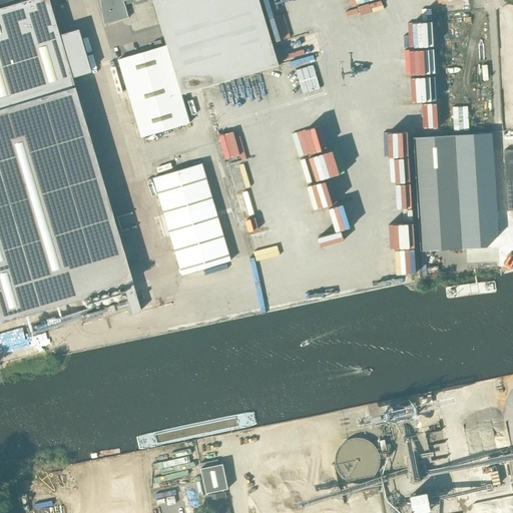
[(0,321),(122,285),(130,314),(140,311),(71,77),(90,71),(77,28),(58,34),(47,0),(21,0),(0,6),(0,321)]
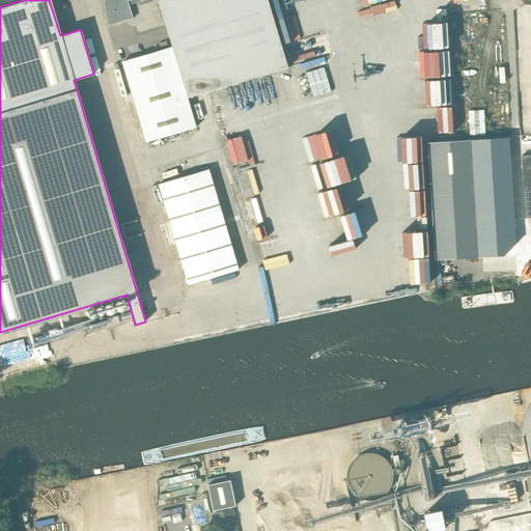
[(104,0),(109,25),(110,25),(134,18),(130,5),(137,2),(136,0),(104,0)]
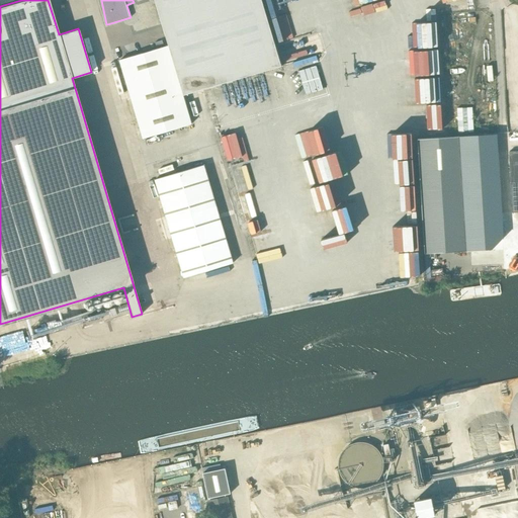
[(192,123),(183,95),(282,65),(262,0),(156,0),(170,45),(120,60),(144,139),(192,123)]
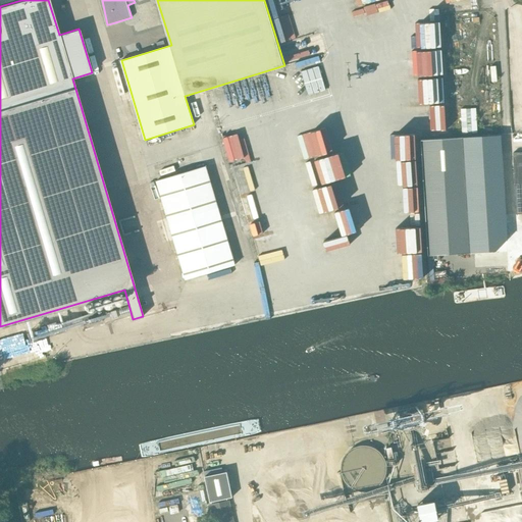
[(430,20),(439,20),(438,8),(430,8),(430,20)]
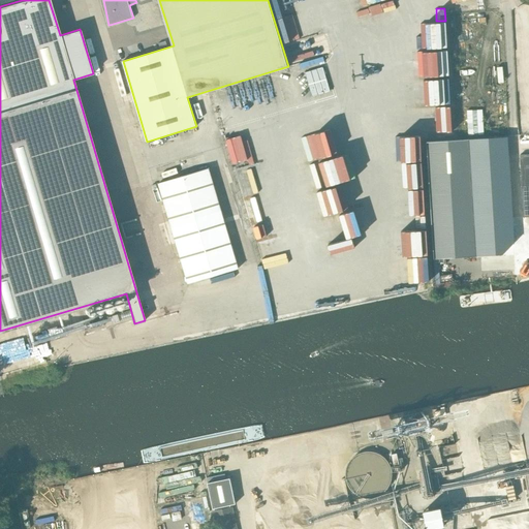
[(455,50),(435,50),(436,80),(441,79),(441,87),(438,87),(439,97),(433,97),(433,102),(454,102),(453,78),(456,78),(455,50)]
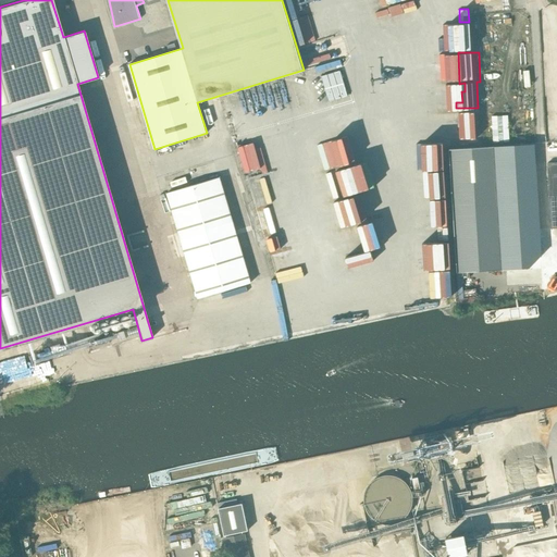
[(341,71),(321,76),(329,101),(348,96),(341,71)]
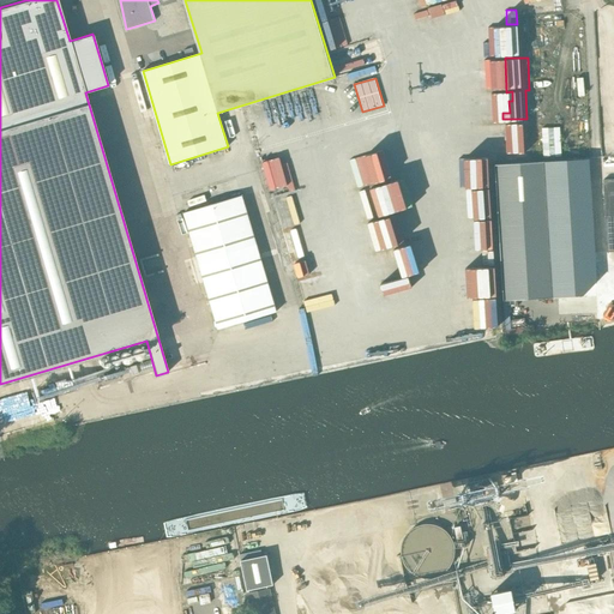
[(545,156),(564,156),(563,126),(543,126),(545,156)]
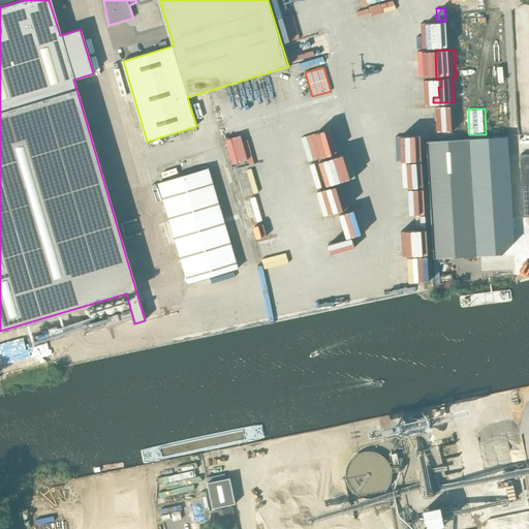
[(228,139),(237,162),(254,157),(246,133),(228,139)]
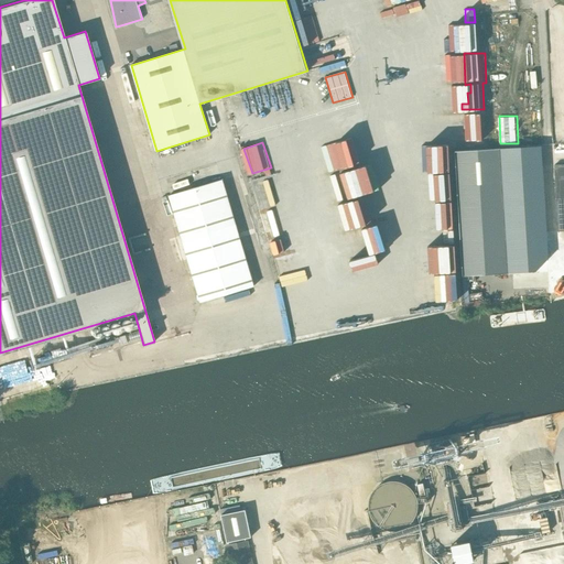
[(355,169),(348,142),(314,149),(321,175),(355,169)]
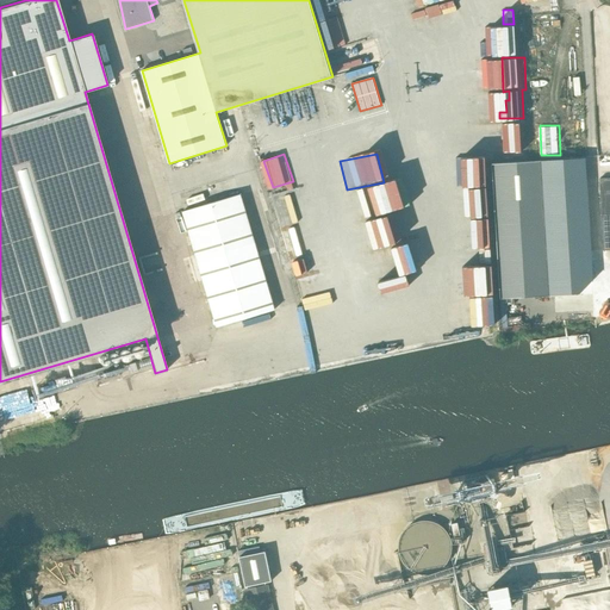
[(593,279),(586,159),(492,165),(500,298),(580,293),(593,279)]
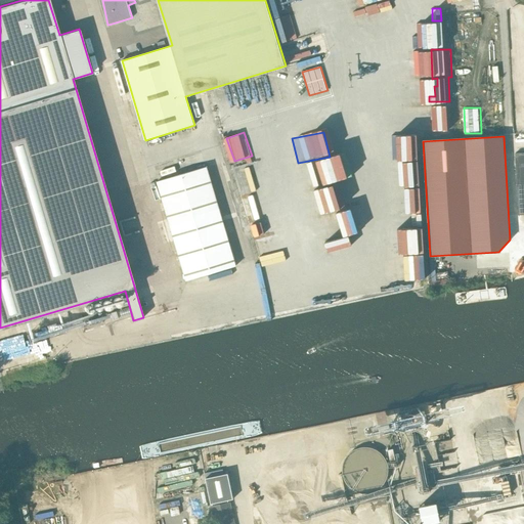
[(523,153),(515,154),(518,215),(523,214),(523,153)]
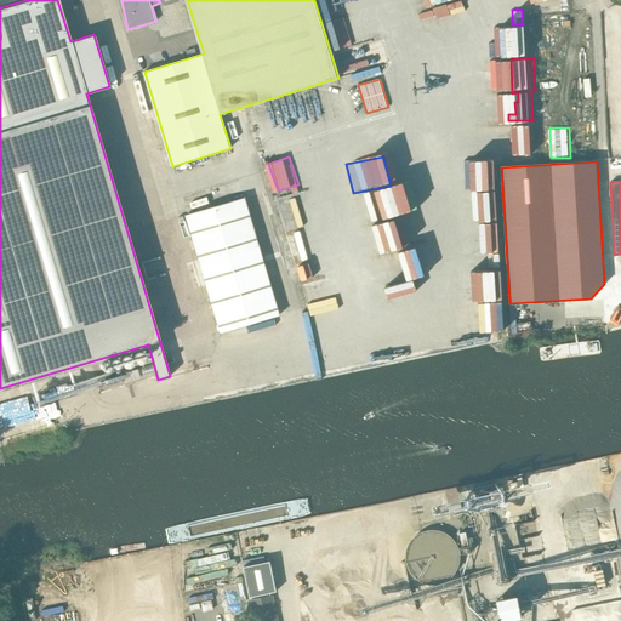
[(292,193),(275,198),(281,227),(298,222),(292,193)]
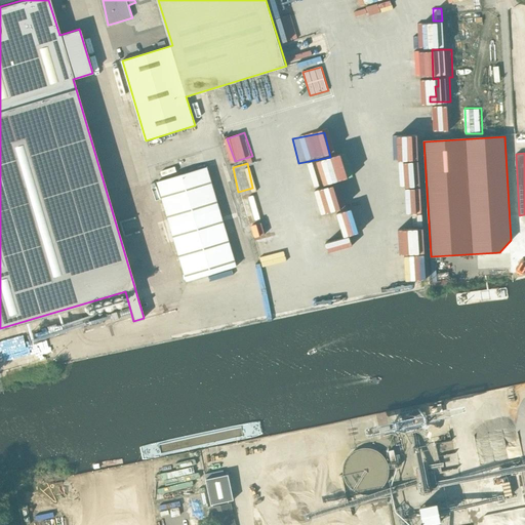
[(187,281),(237,267),(207,167),(158,182),(187,281)]
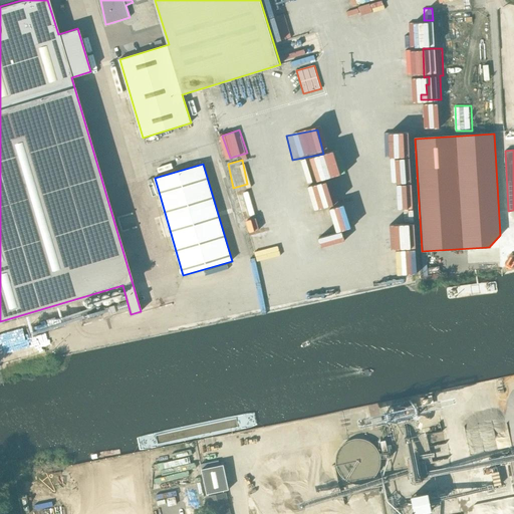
[(429,398),(423,400),(424,407),(434,405),(432,396),(429,396),(429,398)]
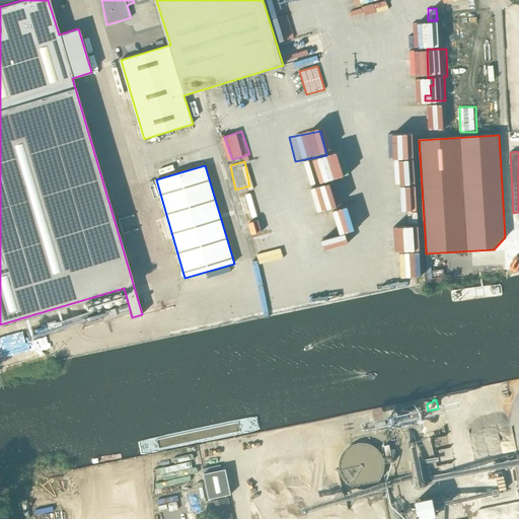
[(381,460),(381,459),(381,455),(380,450),(377,446),(375,443),(371,440),(367,438),(362,436),(358,436),(353,436),(349,438),(344,440),(341,443),(338,446),(336,451),(335,456),(334,460),(335,464),(336,468),(338,472),(341,476),(344,478),(349,482),(353,483),(357,484),(361,484),(366,482),(370,479),(374,477),(377,472),(380,468),(381,464),(381,460)]
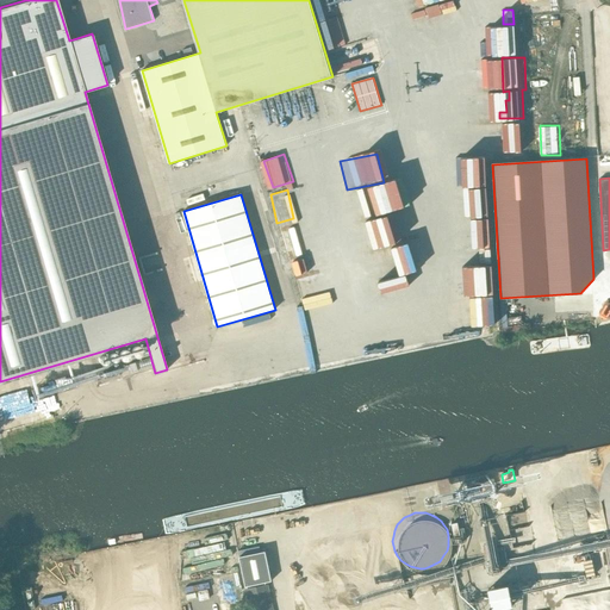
[(265,552),(240,558),(246,586),(272,580),(265,552)]
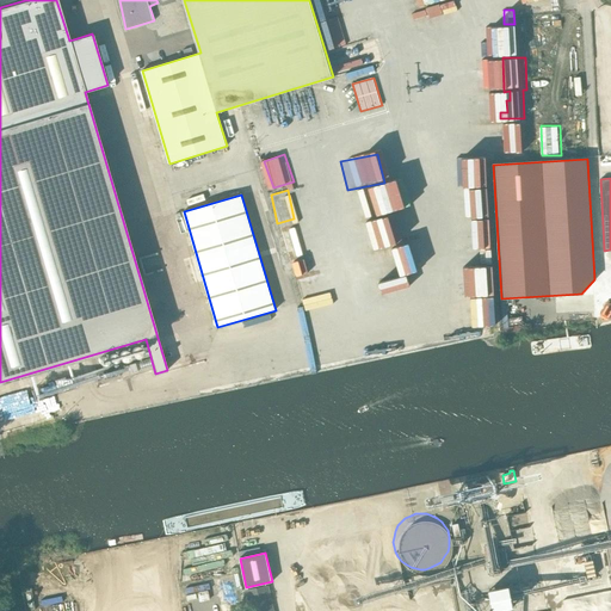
[(593,560),(585,562),(587,576),(597,575),(593,560)]
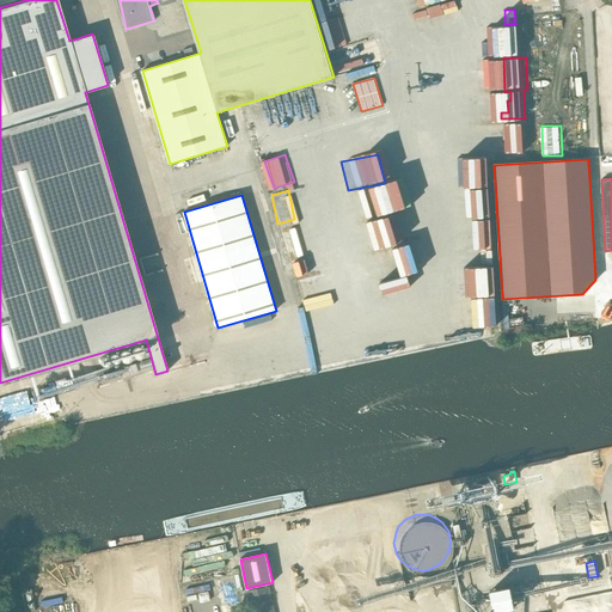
[(510,586),(489,589),(494,611),(515,607),(510,586)]
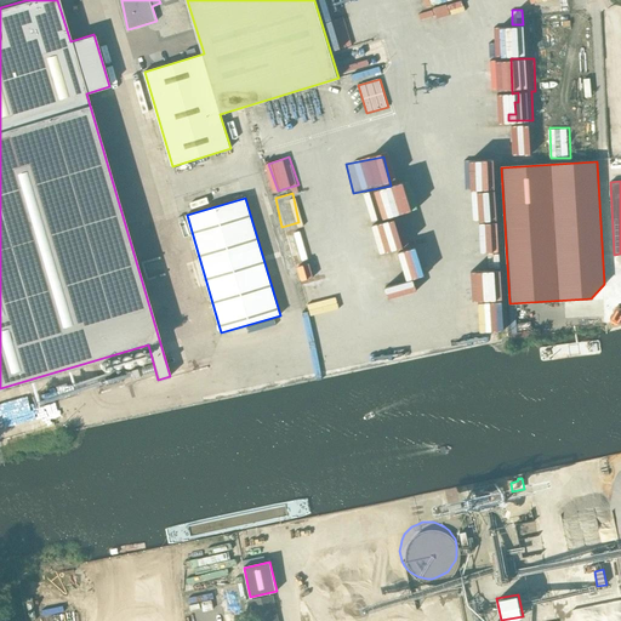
[(252,602),(251,602),(255,620),(277,620),(273,597),(272,598),(272,599),(252,603),(252,602)]
